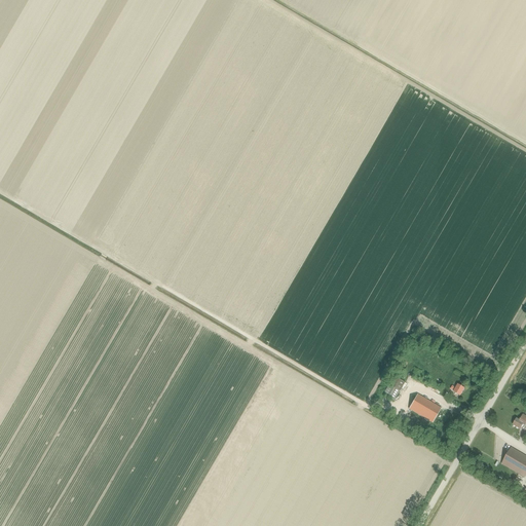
[(402,371),(408,362),(404,360),(398,369),(402,371)]
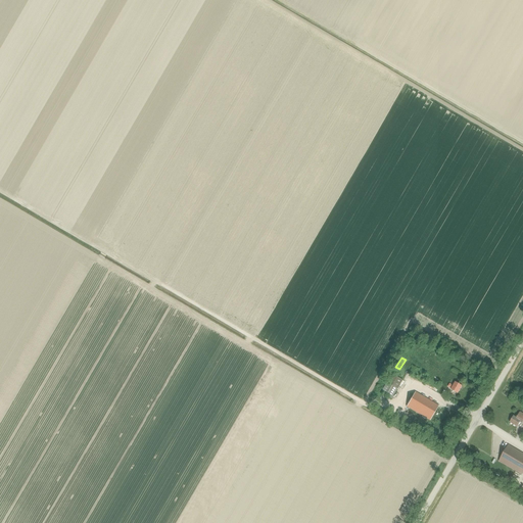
[(391,398),(401,380),(391,374),(381,392),(391,398)]
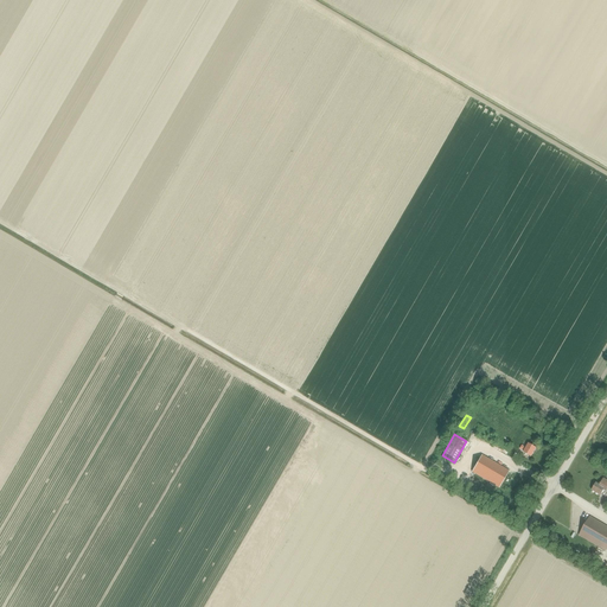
[(531,457),(536,448),(529,443),(525,448),(522,446),(519,448),(524,451),(523,452),(531,457)]
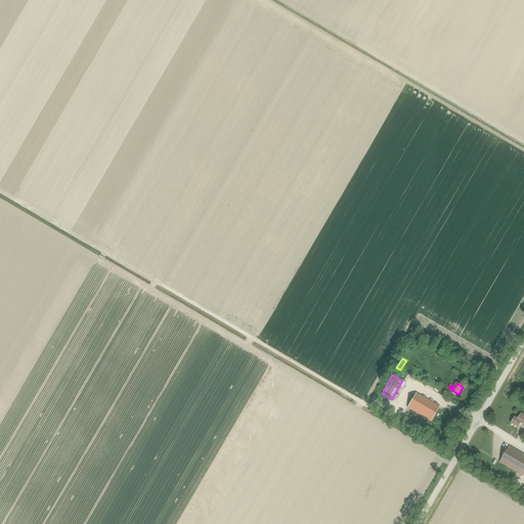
[(431,422),(439,406),(416,393),(407,407),(431,422)]
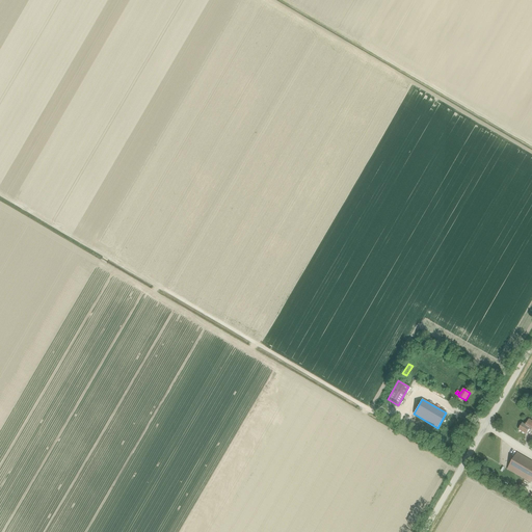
[(519,429),(526,434),(529,429),(531,430),(531,429),(531,428),(531,421),(529,419),(525,425),(522,423),(519,429)]
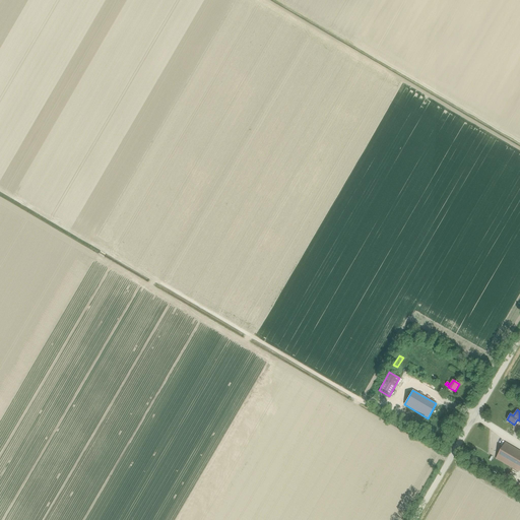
[(519,451),(505,443),(496,458),(519,471),(519,469),(519,451)]
